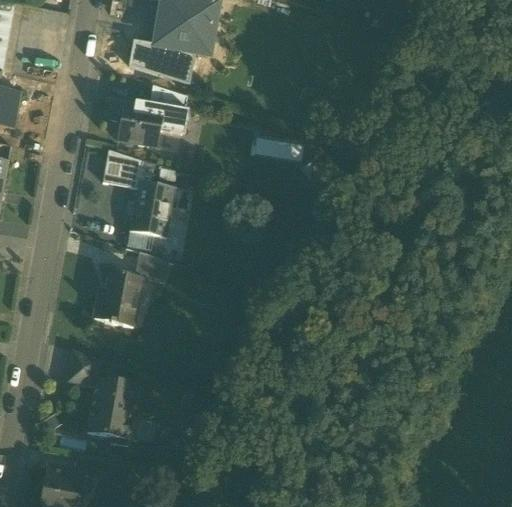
[(0,10),(13,13),(15,2),(5,0),(0,0),(0,10)]
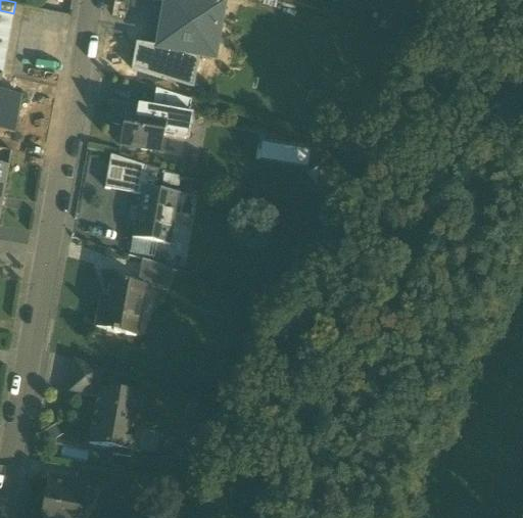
[(167,0),(158,45),(198,52),(212,54),(222,2),(211,0),(167,0)]
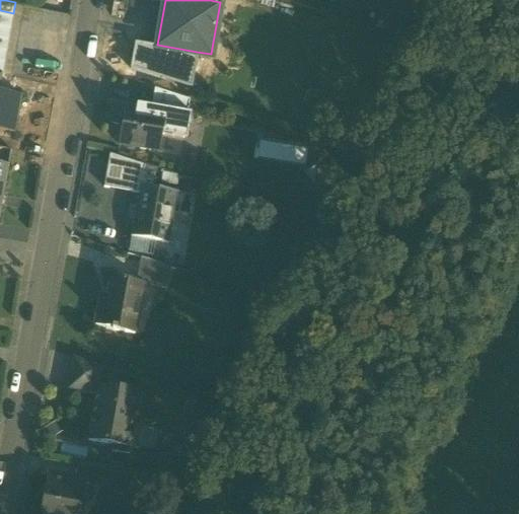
[(0,22),(11,24),(13,13),(0,10),(0,22)]
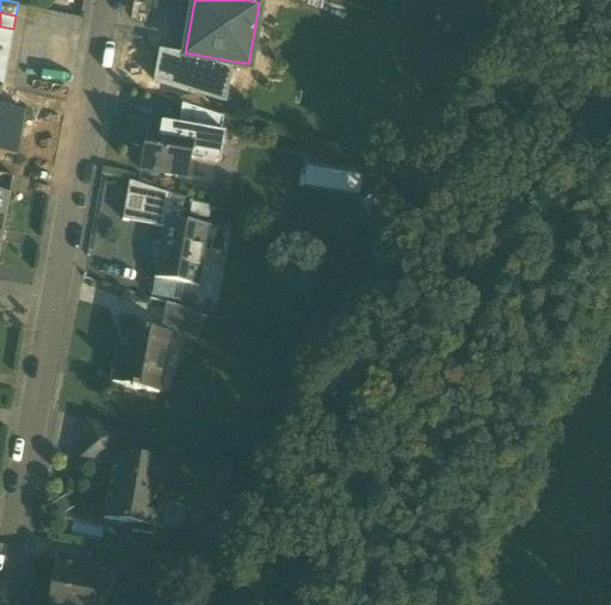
[(0,39),(11,42),(13,29),(0,26),(0,39)]
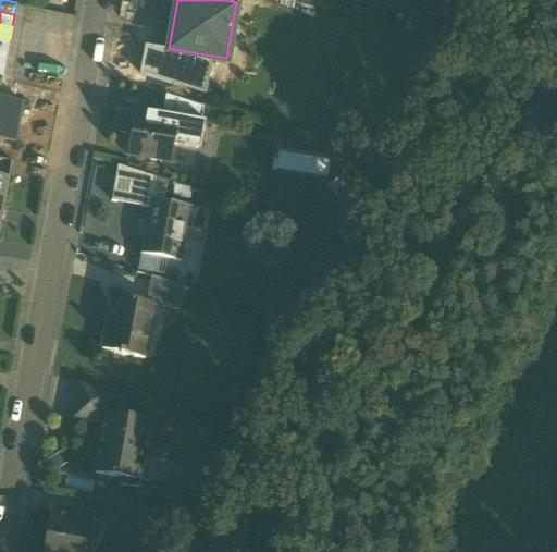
[(0,48),(8,50),(10,38),(0,36),(0,48)]
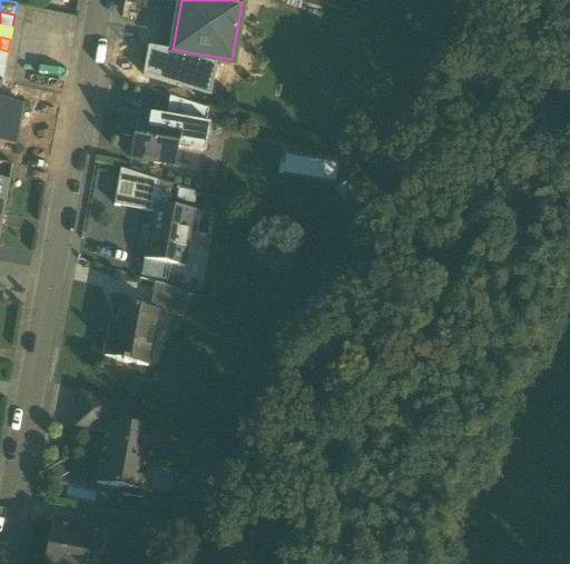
[(173,49),(148,43),(144,71),(209,91),(216,57),(173,49)]
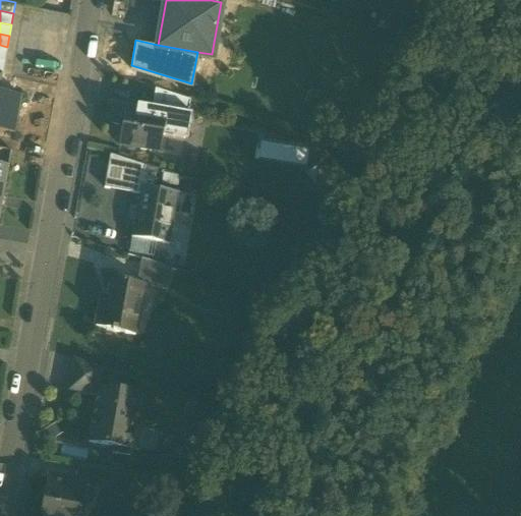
[(190,97),(156,86),(153,104),(188,110),(190,97)]
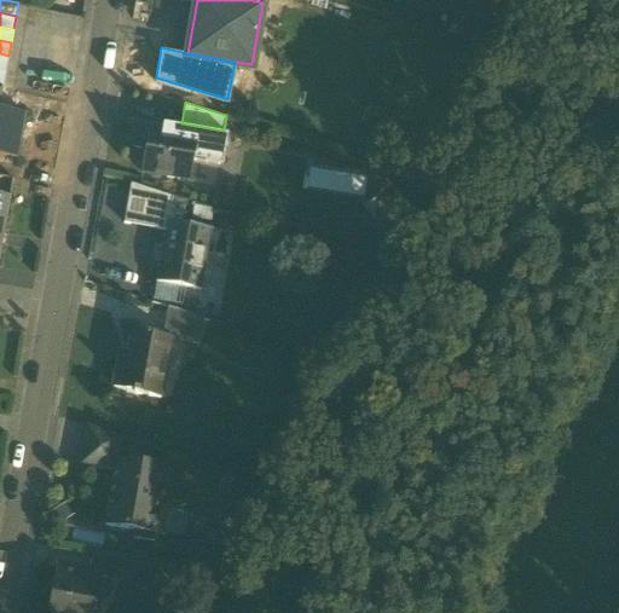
[(0,149),(15,152),(23,108),(0,103),(0,149)]
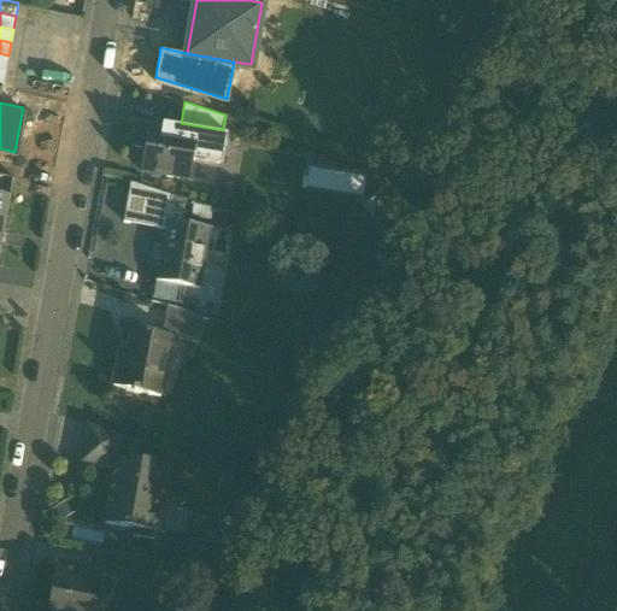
[(181,123),(163,121),(162,128),(150,125),(142,168),(166,171),(165,172),(172,174),(174,172),(189,175),(193,156),(222,160),(228,131),(223,130),(181,123)]
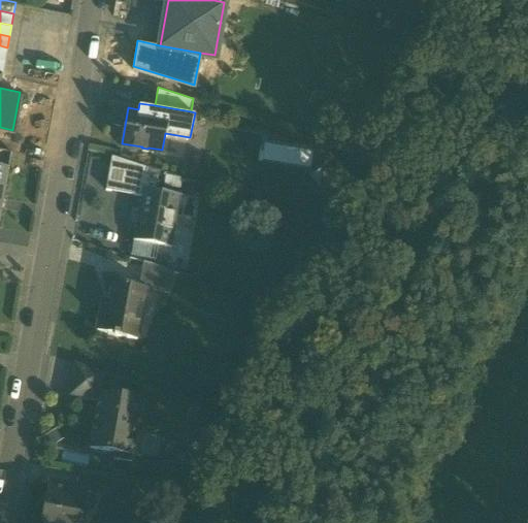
[(146,164),(111,153),(105,187),(140,193),(142,185),(155,187),(158,173),(145,171),(146,164)]
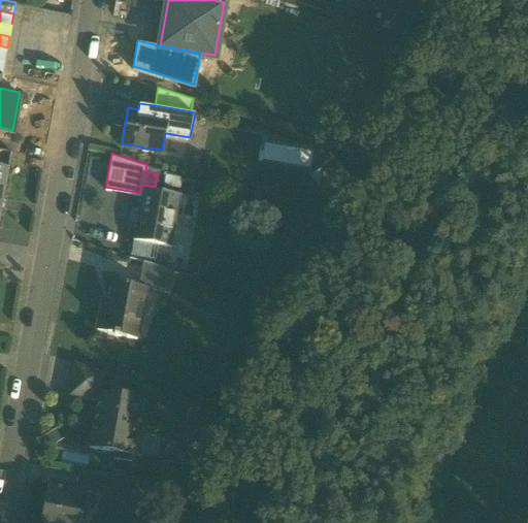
[(0,215),(9,165),(0,163),(0,215)]
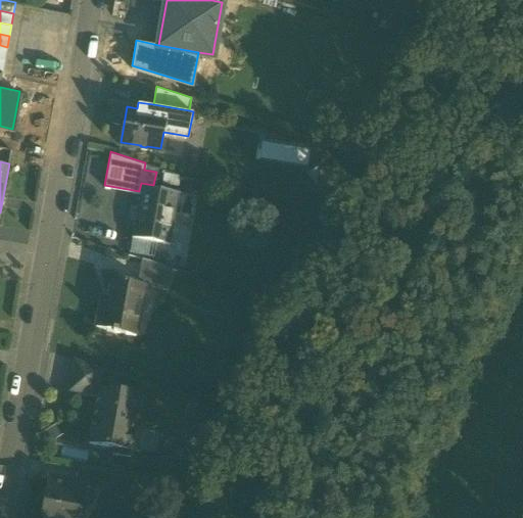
[(153,185),(141,183),(139,191),(132,235),(170,241),(179,190),(153,185)]
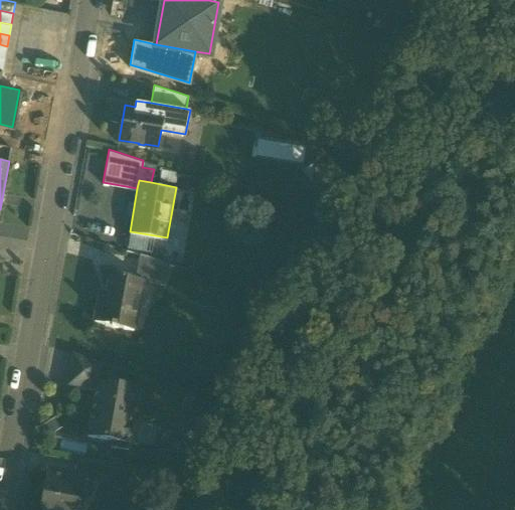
[(168,262),(139,252),(136,277),(140,277),(140,279),(164,283),(168,262)]
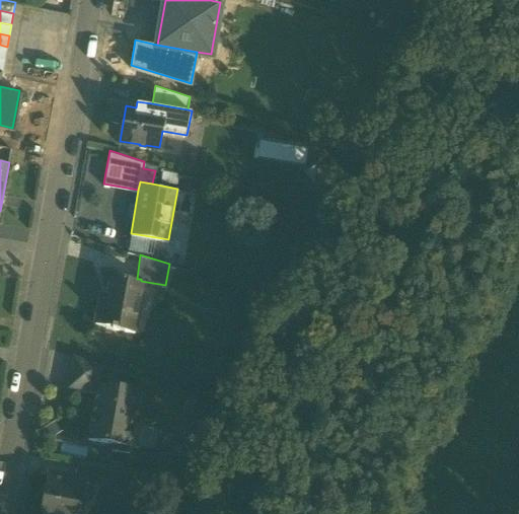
[(137,279),(110,274),(106,302),(97,300),(94,319),(112,322),(112,327),(133,332),(141,281),(141,279),(137,279)]
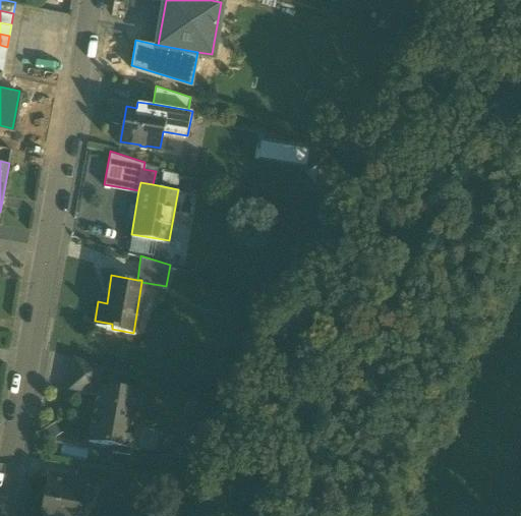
[(103,364),(73,355),(68,388),(97,393),(98,382),(100,382),(103,364)]
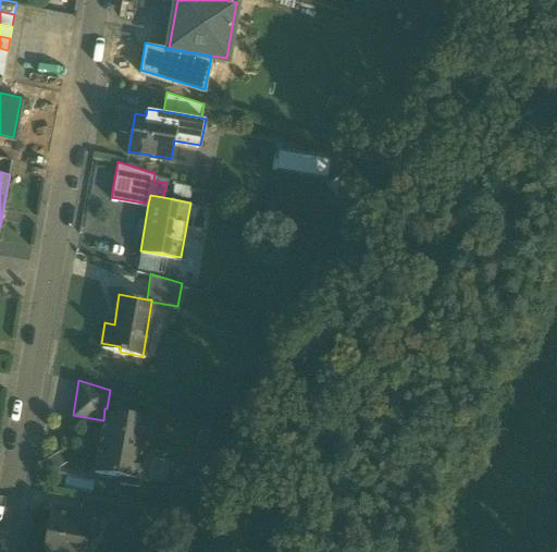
[(107,408),(104,408),(103,420),(95,469),(120,474),(119,481),(139,485),(140,478),(148,479),(152,454),(146,452),(151,417),(107,408)]
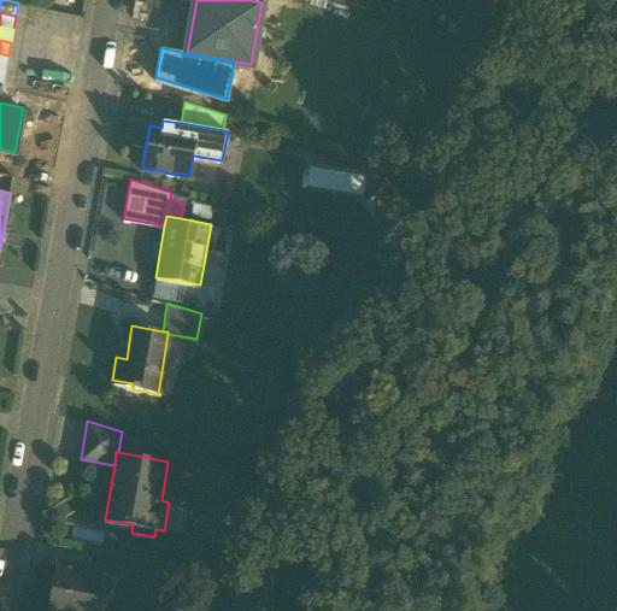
[(119,554),(90,550),(88,565),(101,569),(101,571),(116,574),(119,554)]
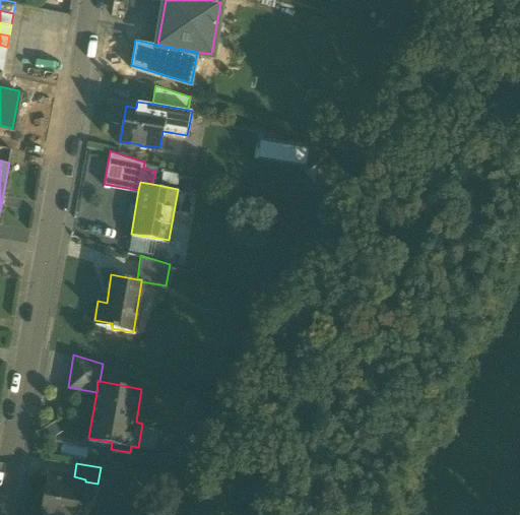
[(74,476),(48,471),(44,492),(46,492),(43,511),(57,514),(58,509),(79,513),(85,481),(85,479),(74,476)]
